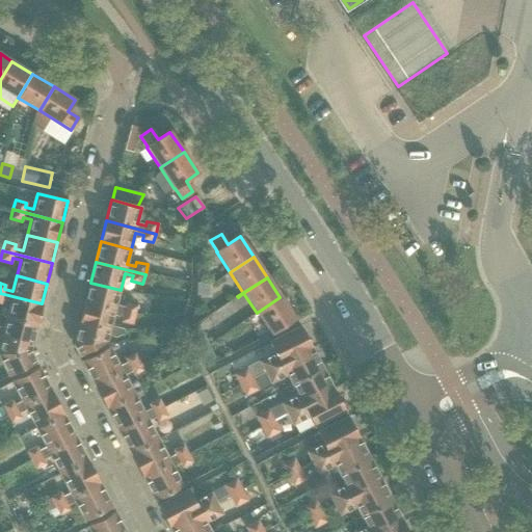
[(90,283),(84,303),(134,316),(137,306),(126,302),(125,308),(116,306),(121,290),(90,283)]
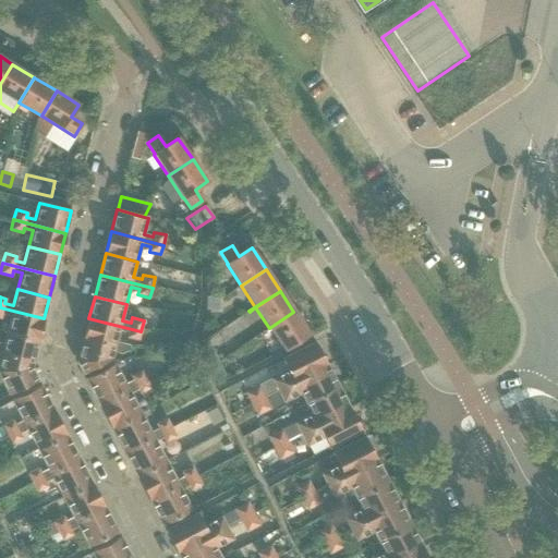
[(205,298),(205,311),(206,311),(218,311),(218,298),(206,298),(205,298)]
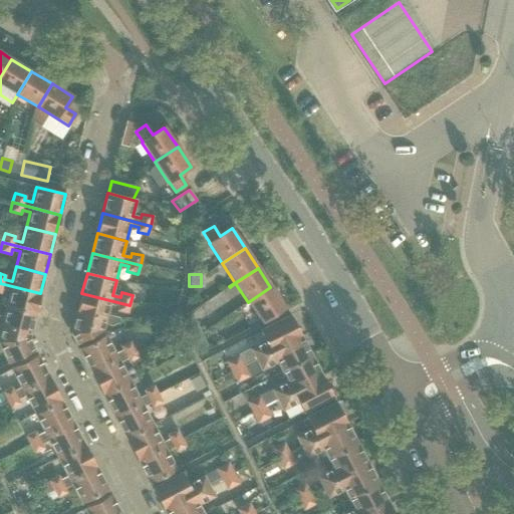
[(9,291),(6,306),(35,313),(40,293),(0,283),(0,293),(1,293),(2,289),(9,291)]
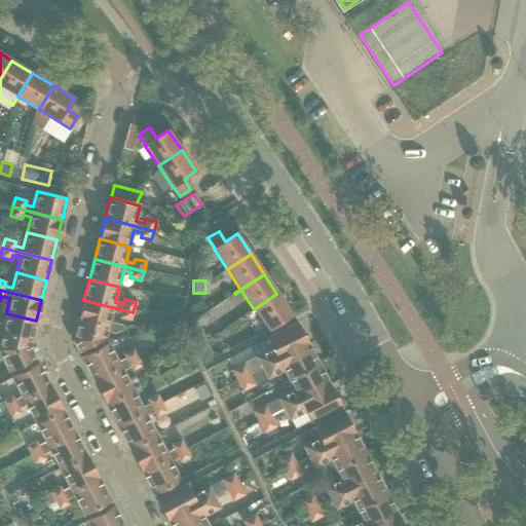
[(276,294),(254,309),(267,330),(291,314),(276,294)]
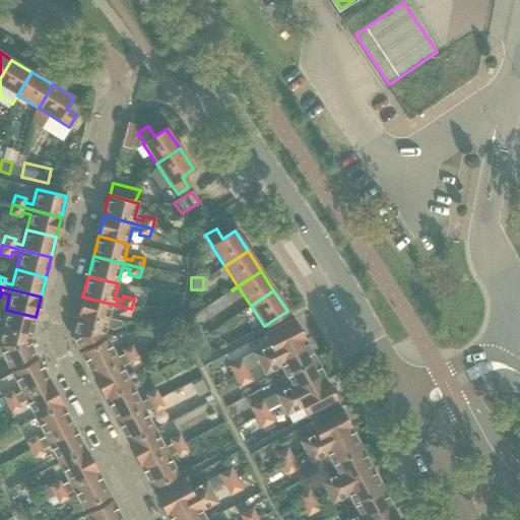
[(82,297),(79,312),(109,319),(112,308),(120,310),(119,315),(129,317),(131,309),(82,297)]
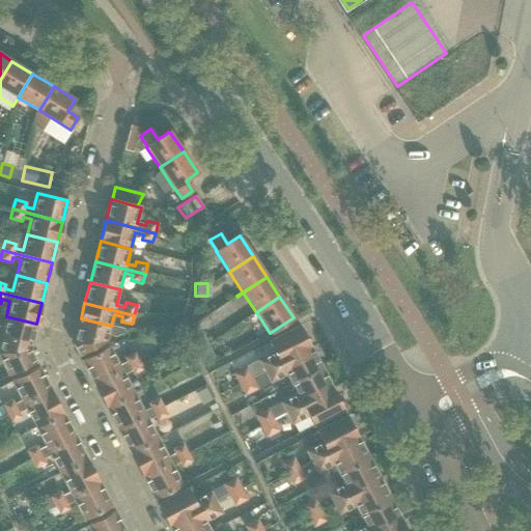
[(0,326),(0,336),(1,337),(31,344),(36,324),(6,316),(3,328),(0,326)]
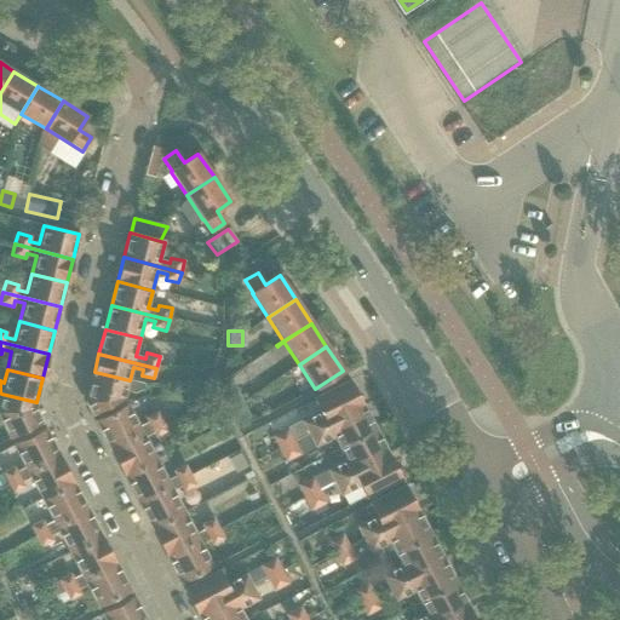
[(130,380),(95,372),(86,403),(92,415),(125,399),(127,390),(135,392),(143,389),(143,384),(130,380)]
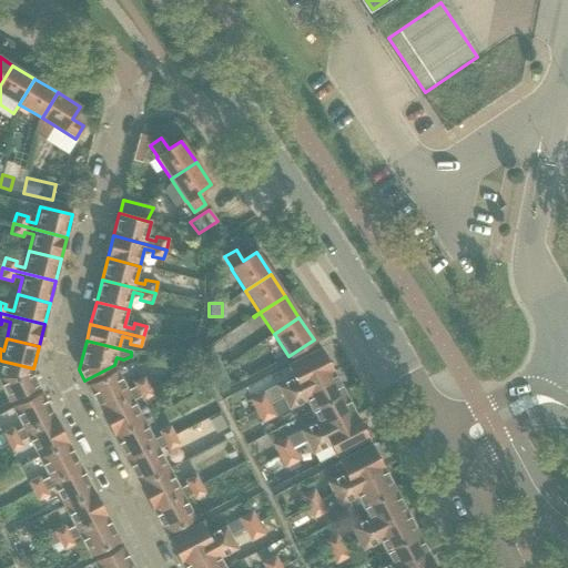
[(293,377),(277,385),(283,397),(332,372),(321,348),(287,366),(288,368),(288,367),(293,377)]
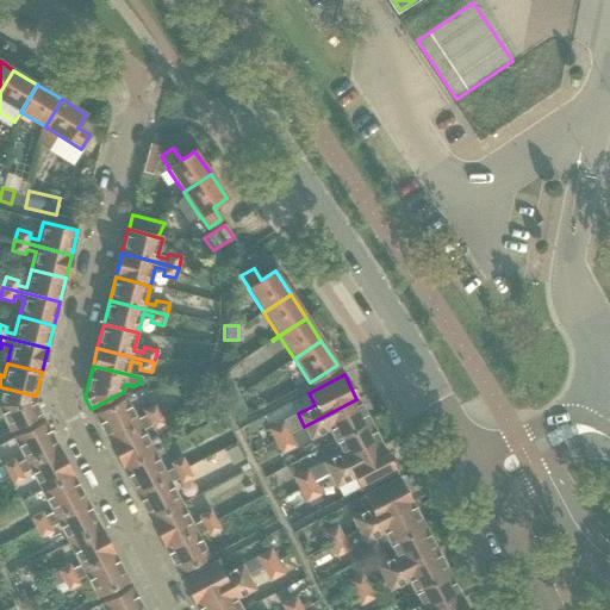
[(234,383),(221,387),(226,403),(238,394),(234,383)]
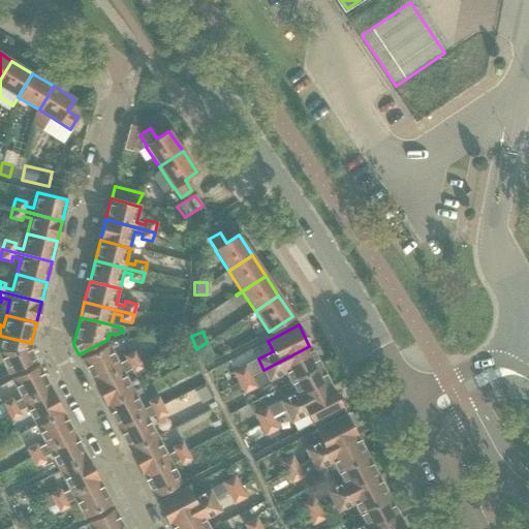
[(0,339),(0,359),(3,366),(4,368),(8,375),(18,370),(35,361),(30,349),(31,343),(1,336),(0,339)]
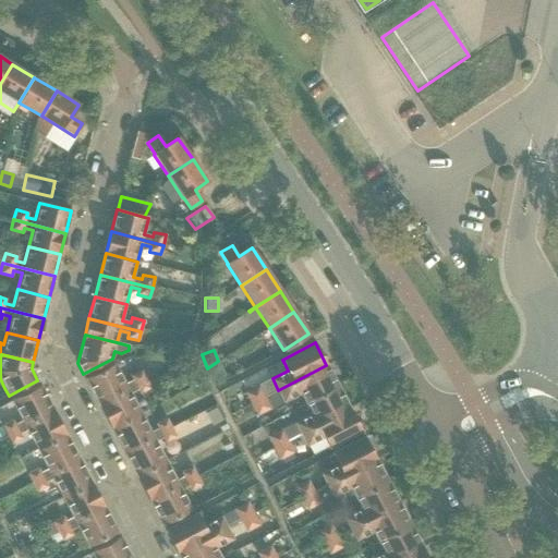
[(218,361),(207,368),(210,376),(211,378),(213,379),(223,375),(223,373),(218,361)]
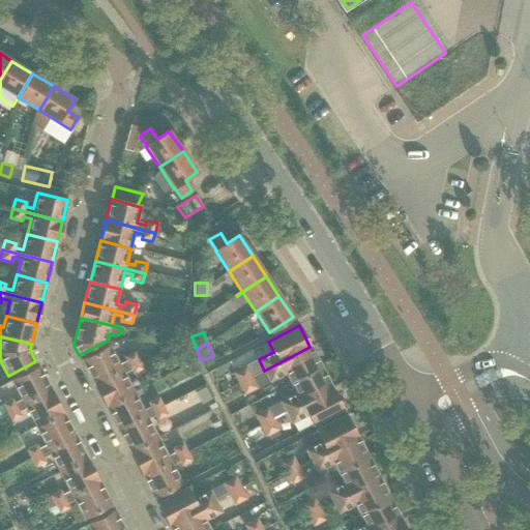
[(82,360),(94,384),(139,360),(135,352),(124,357),(126,361),(120,364),(110,346),(82,360)]
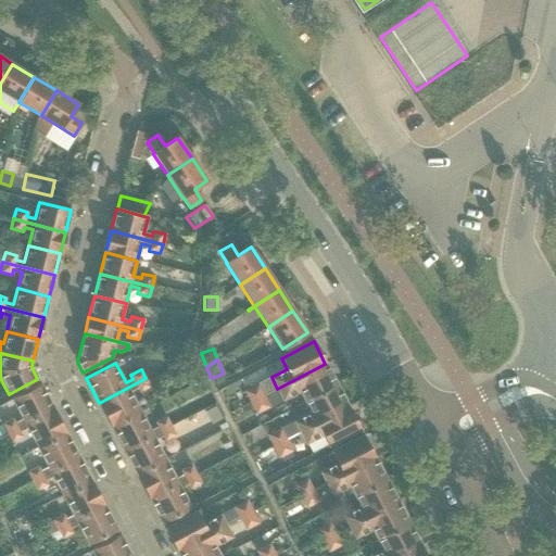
[(300,392),(305,402),(337,386),(325,364),(277,389),(264,395),(251,403),(256,414),(300,392)]
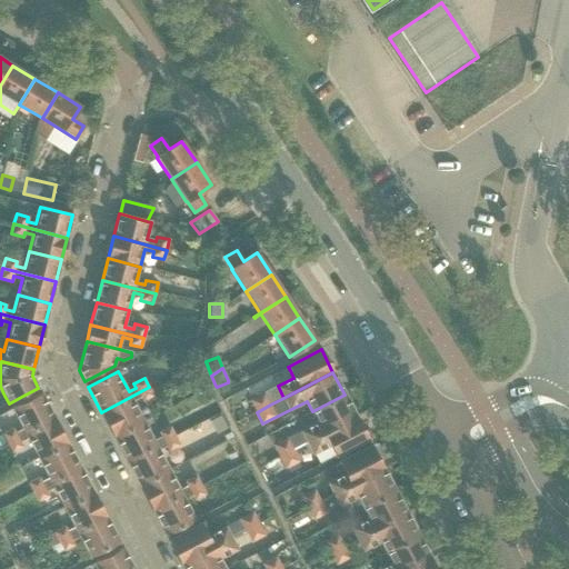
[(101,412),(113,437),(145,421),(133,401),(140,398),(143,402),(153,397),(149,387),(101,412)]
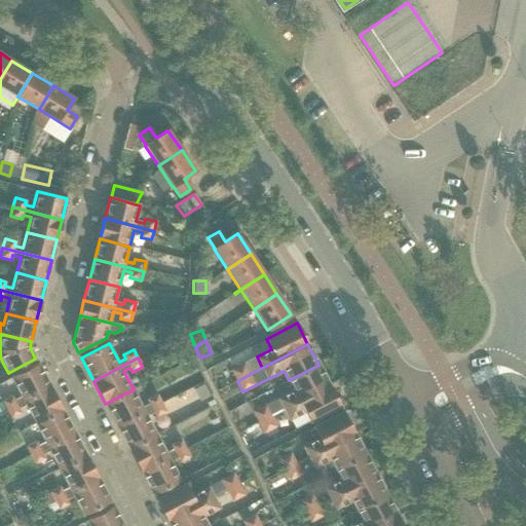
[(152,377),(157,389),(198,371),(193,359),(152,377)]
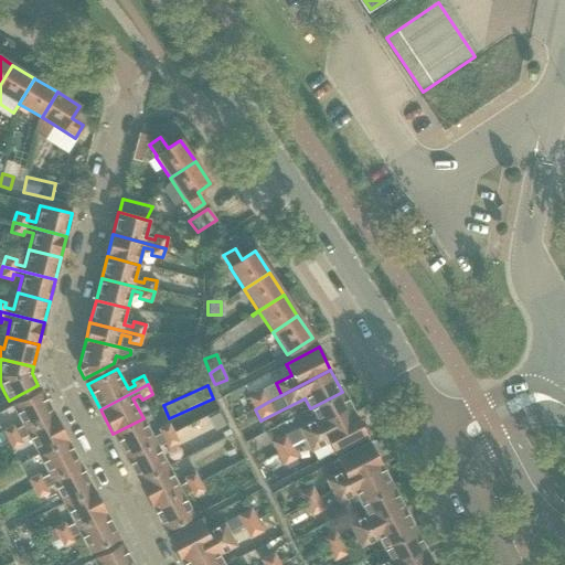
[(6,440),(7,440),(54,416),(41,391),(21,402),(11,406),(22,426),(16,430),(13,426),(7,428),(2,432),(2,433),(6,440)]
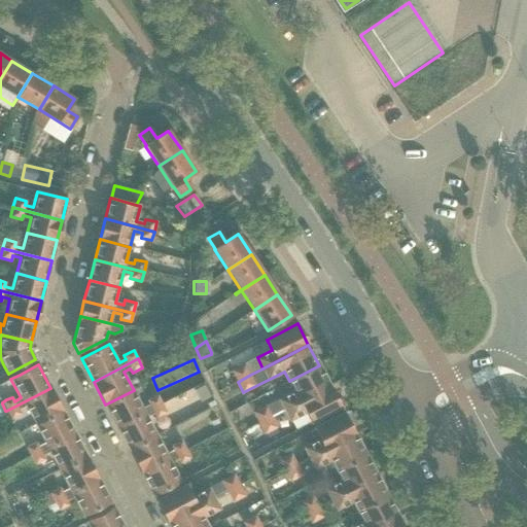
[(244,364),(232,371),(238,382),(250,375),(244,364)]
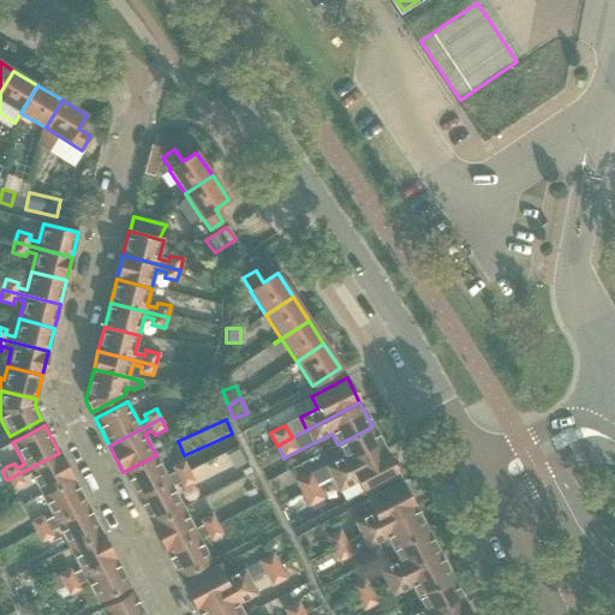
[(296,481),(303,494),(316,487),(332,479),(384,451),(372,427),(338,445),(342,457),(296,481)]
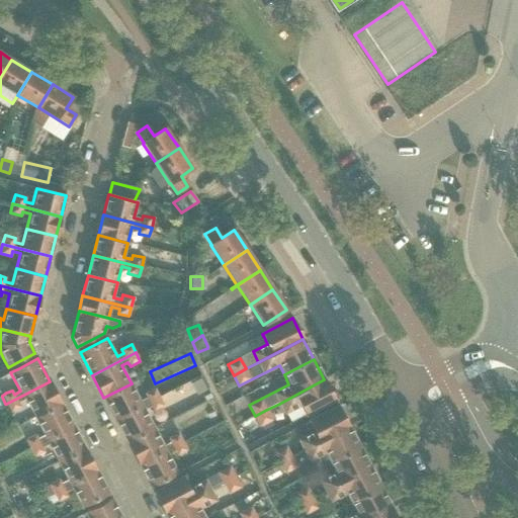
[(10,372),(0,377),(0,380),(6,393),(12,391),(14,395),(20,391),(10,372)]
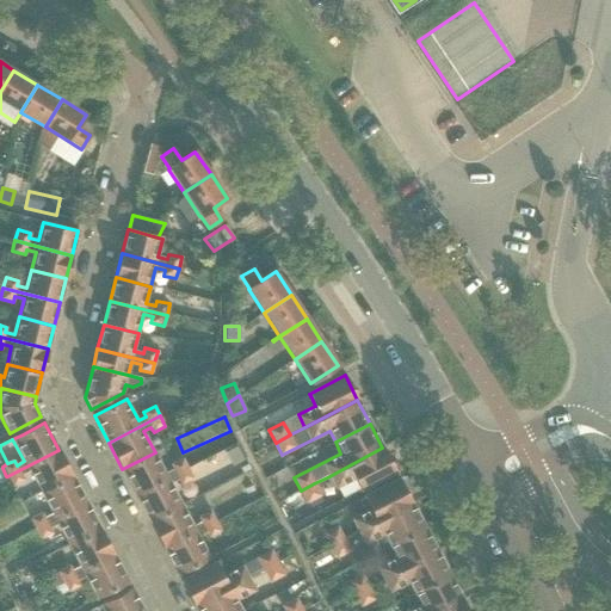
[(236,448),(226,452),(232,467),(244,461),(236,448)]
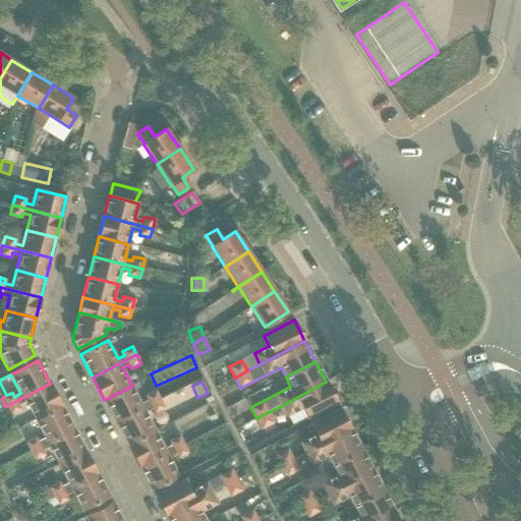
[(326,382),(281,406),(286,416),(302,408),(306,416),(306,417),(307,418),(337,403),(326,382)]
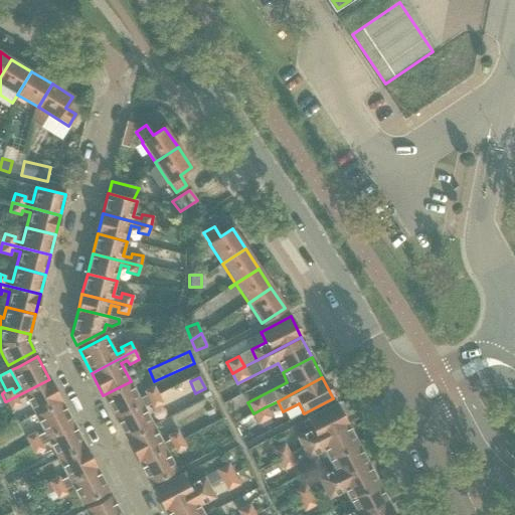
[(24,397),(34,415),(61,401),(49,379),(6,401),(10,410),(20,404),(18,400),(24,397)]
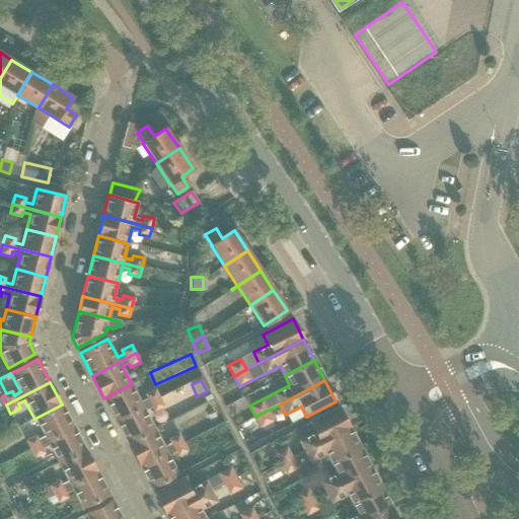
[(103,398),(116,421),(159,397),(155,388),(145,394),(147,398),(141,402),(132,384),(103,398)]
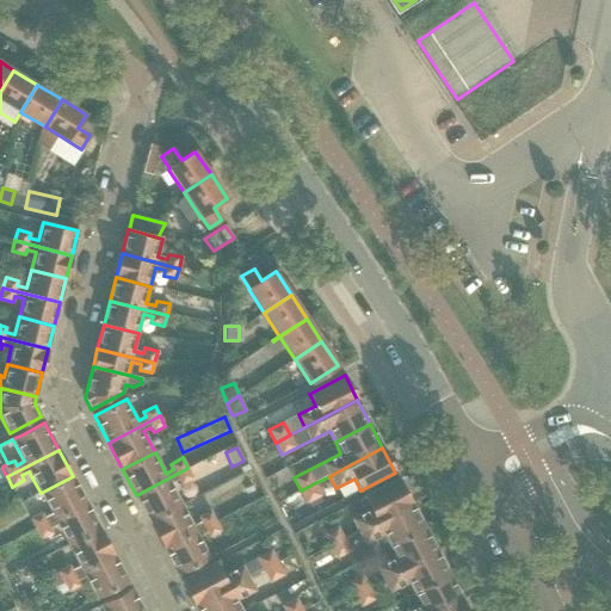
[(136,495),(150,522),(183,505),(171,483),(179,480),(181,485),(193,479),(187,468),(136,495)]
